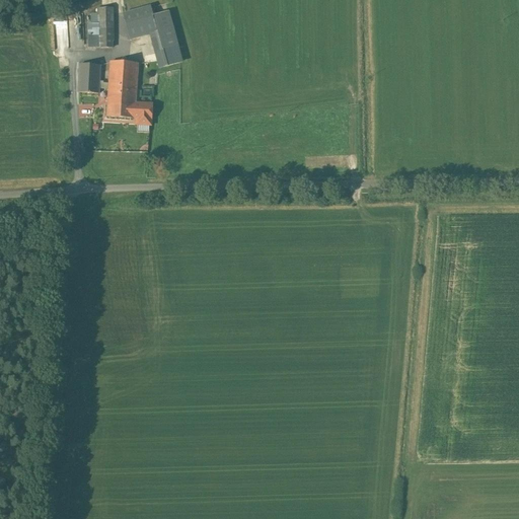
[(150,7),(124,14),(131,40),(150,34),(159,68),(181,62),(168,12),(153,17),(150,8),(150,7)]
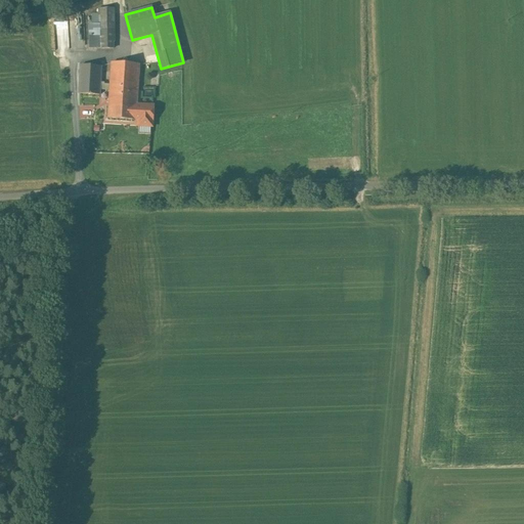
[(90,24),(90,48),(113,48),(113,8),(98,8),(98,10),(98,24),(90,24)]
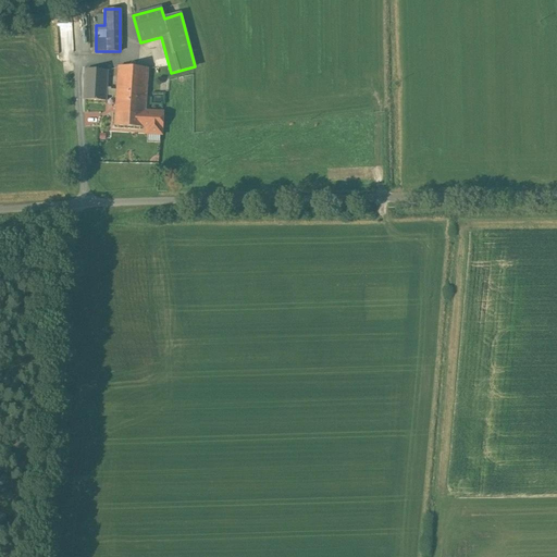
[(119,66),(118,91),(146,93),(148,69),(119,66)]
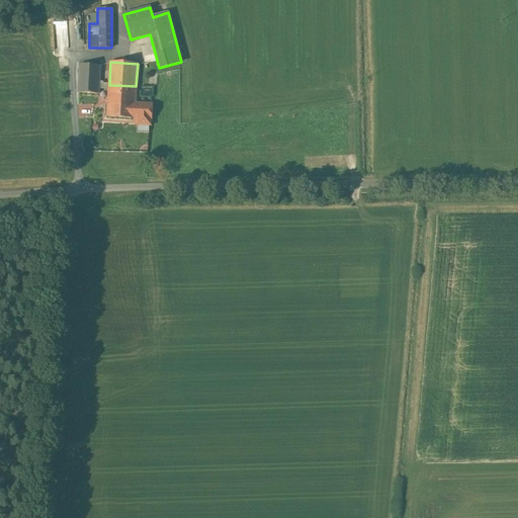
[(78,93),(98,94),(98,88),(99,81),(100,66),(80,65),(78,93)]
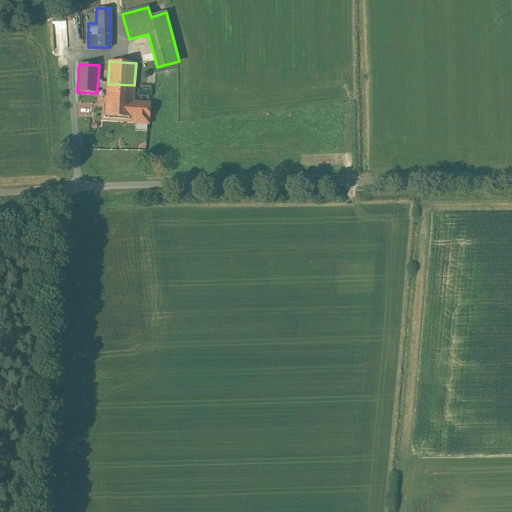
[(134,85),(108,84),(107,88),(106,115),(133,117),(133,103),(134,85)]
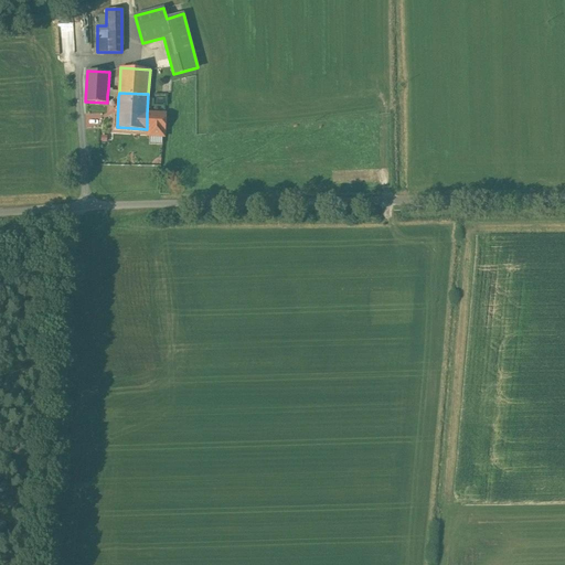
[(164,115),(147,114),(147,129),(150,129),(150,135),(163,136),(164,115)]
